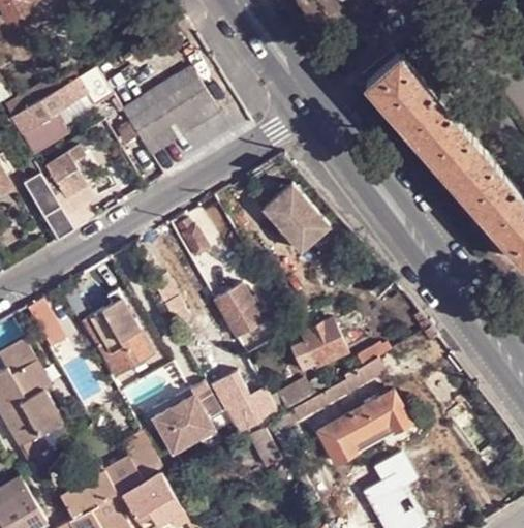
[(0,5),(8,21),(31,10),(29,4),(37,0),(0,0),(0,5)]
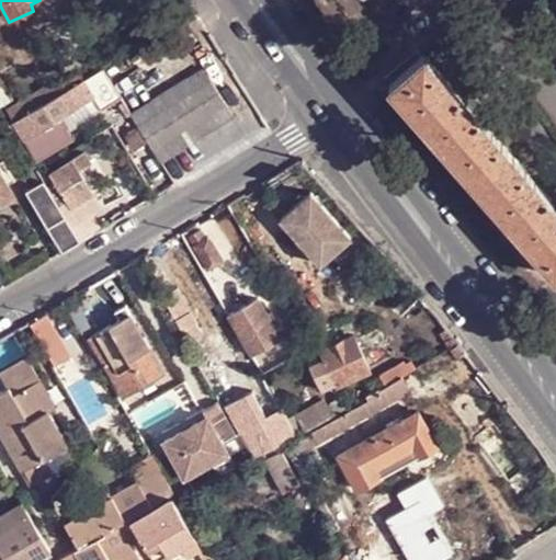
[(554,276),(555,273),(555,210),(422,55),(387,84),(554,276)]
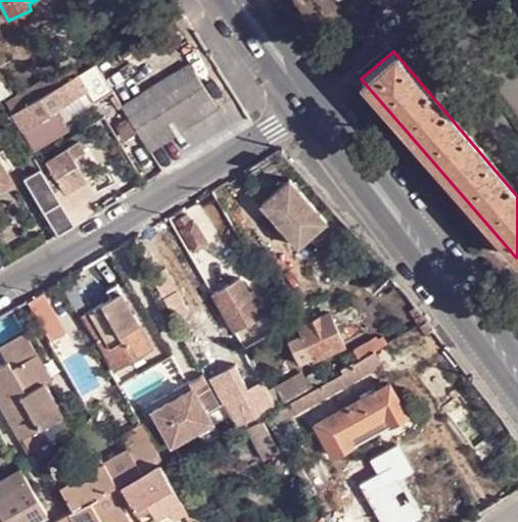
[(46,95),(13,114),(36,153),(41,150),(62,137),(71,131),(65,124),(111,92),(96,67),(46,95)]
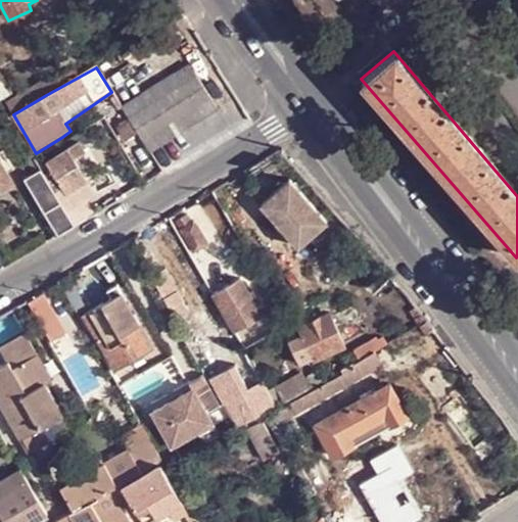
[(217,111),(190,67),(123,109),(149,153),(217,111)]
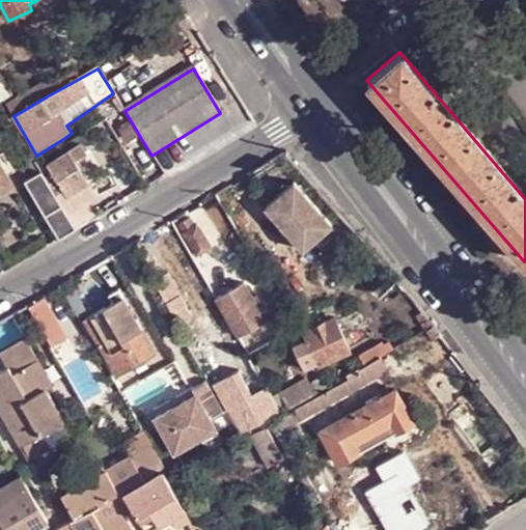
[(47,96),(42,87),(7,107),(14,116),(47,96)]
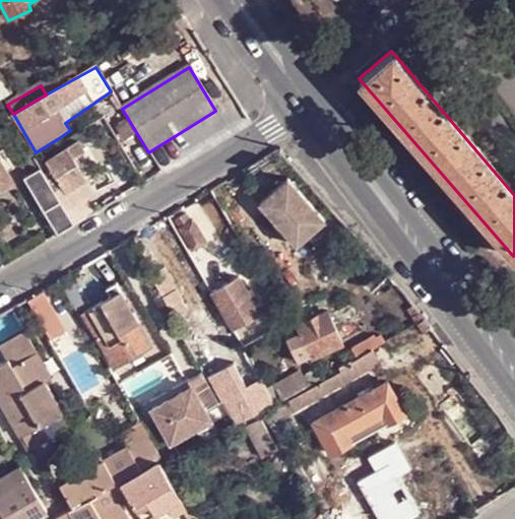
[(62,136),(41,149),(43,154),(63,141),(62,136)]
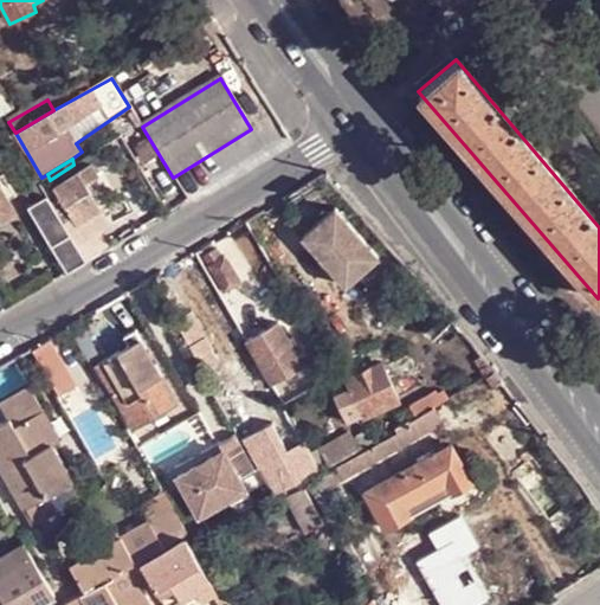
[(79,177),(73,165),(50,180),(56,190),(79,177)]
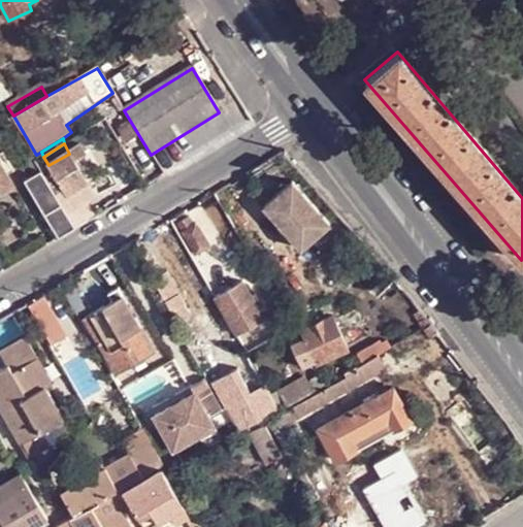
[(48,165),(66,196),(87,186),(89,185),(77,163),(89,158),(83,146),(69,154),(48,165)]
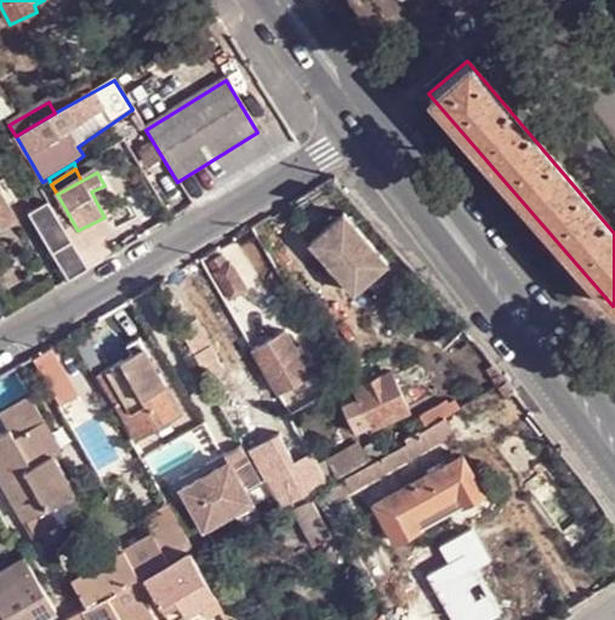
[(0,225),(12,217),(0,197),(0,225)]
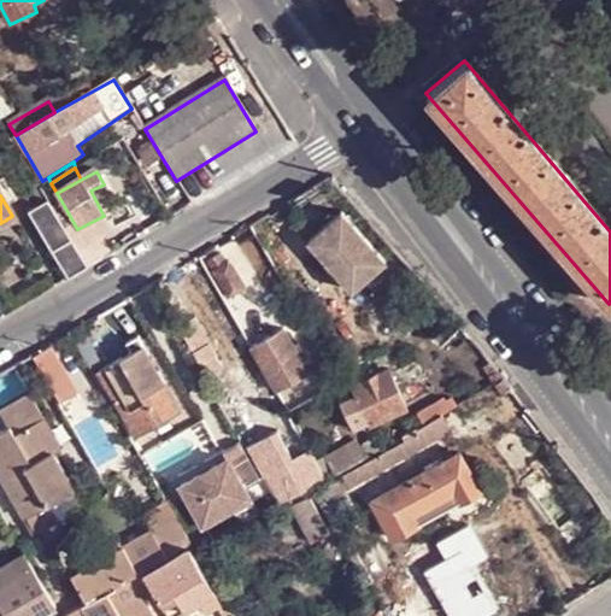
[(92,267),(46,195),(24,209),(68,280),(92,267)]
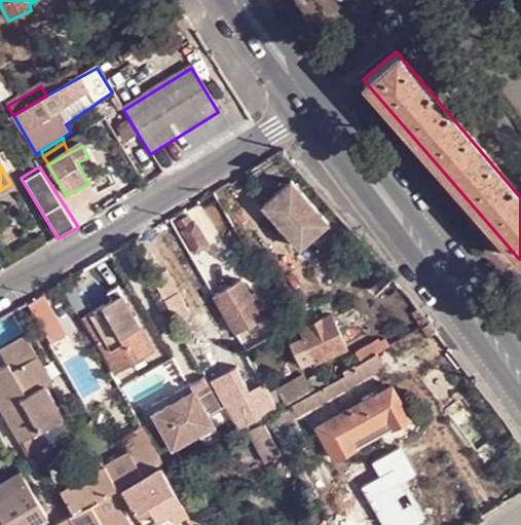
[(92,196),(86,185),(66,195),(73,207),(78,203),(86,199),(92,196)]
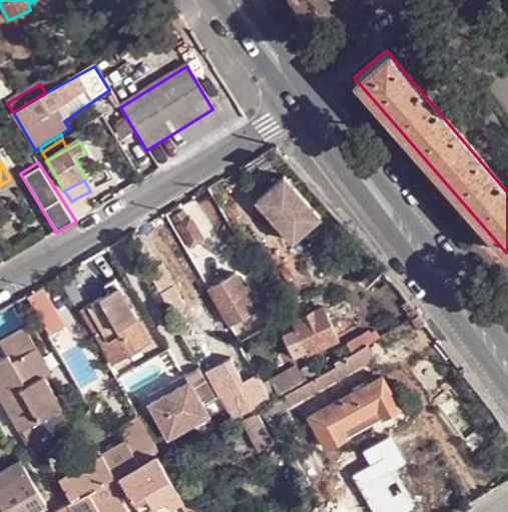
[(321,222),(284,180),(257,205),(293,246),(321,222)]
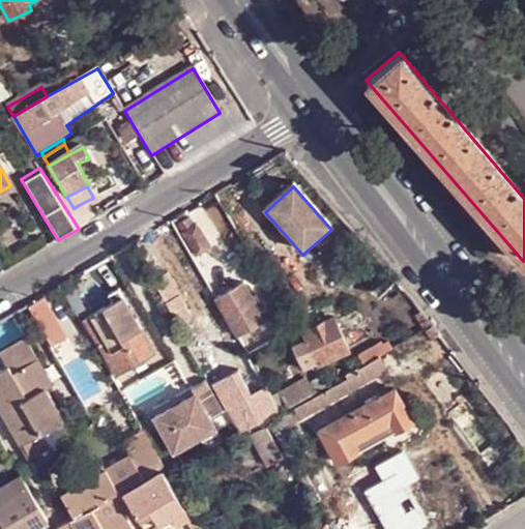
[(87,201),(79,205),(87,224),(95,217),(87,201)]
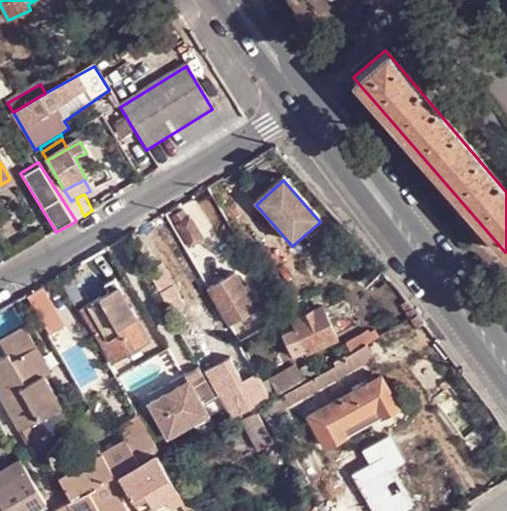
[(171,219),(176,227),(186,220),(182,213),(171,219)]
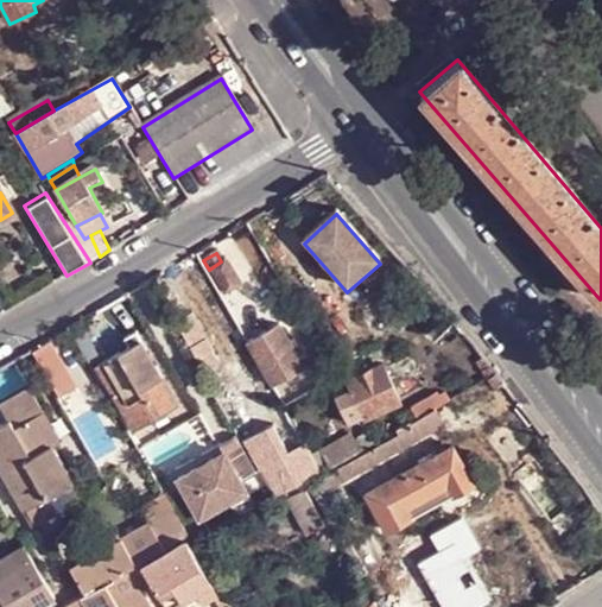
[(240,284),(225,259),(221,261),(209,270),(225,293),(240,284)]
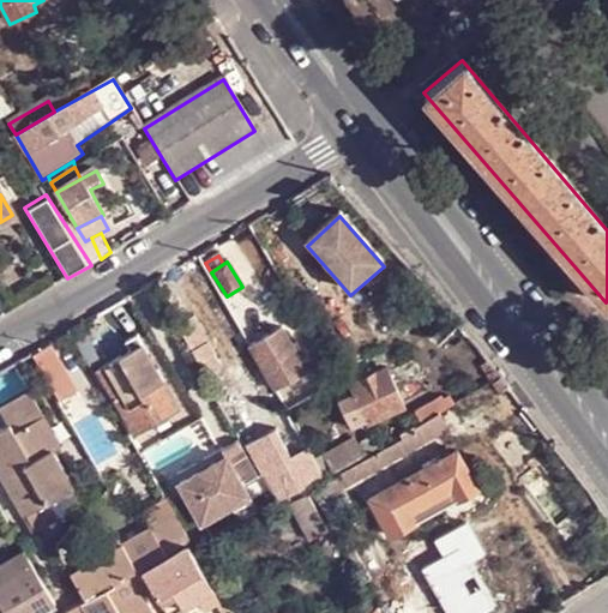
[(194,316),(174,326),(205,378),(226,367),(194,316)]
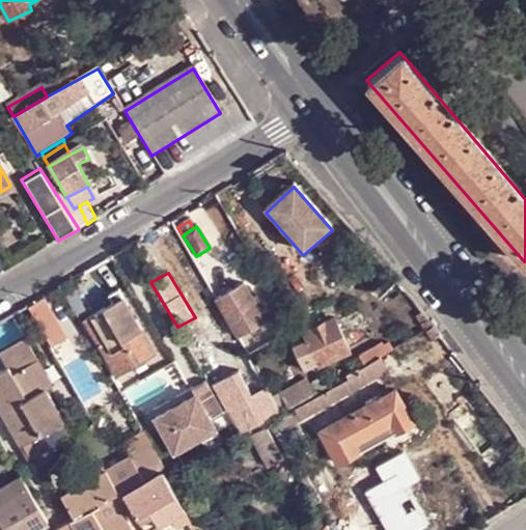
[(243,284),(217,299),(239,338),(265,323),(243,284)]
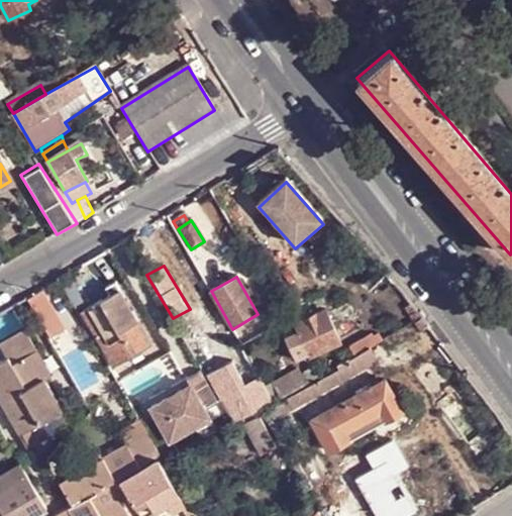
[(72,285),(63,291),(75,311),(84,305),(72,285)]
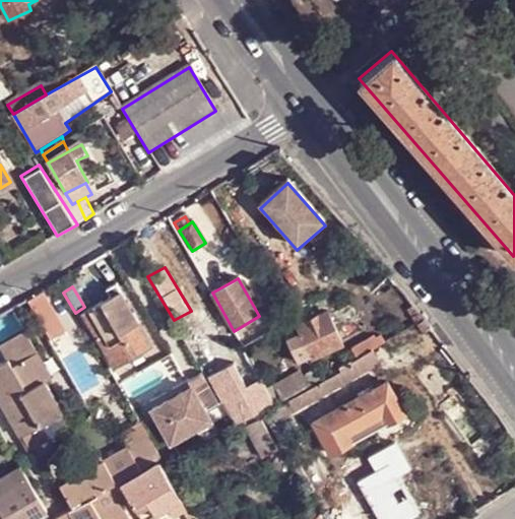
[(92,308),(80,316),(114,369),(150,347),(135,322),(131,324),(109,286),(103,290),(108,299),(92,308)]
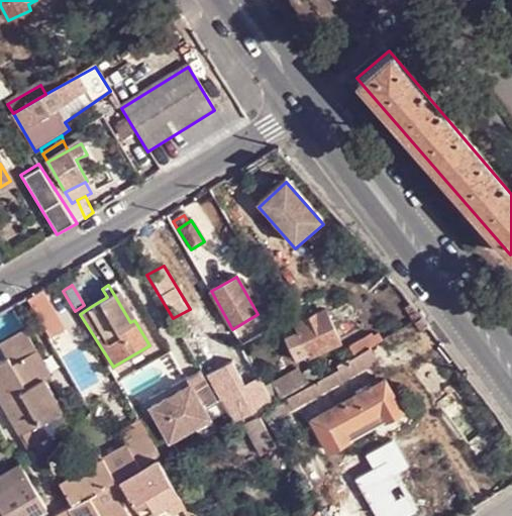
[(102,289),(87,297),(92,306),(107,297),(102,289)]
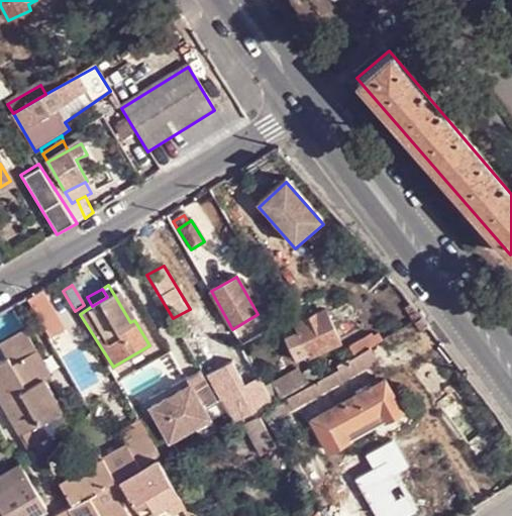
[(65,333),(40,293),(25,302),(48,342),(65,333)]
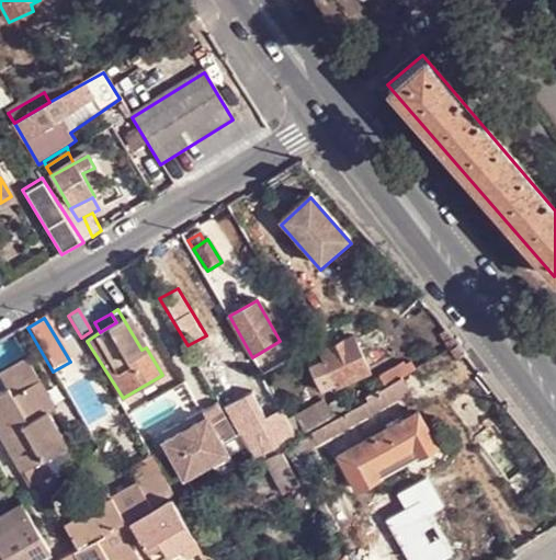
[(370,373),(353,339),(341,343),(340,342),(329,346),(330,349),(319,353),(321,363),(333,386),(336,387),(370,373)]
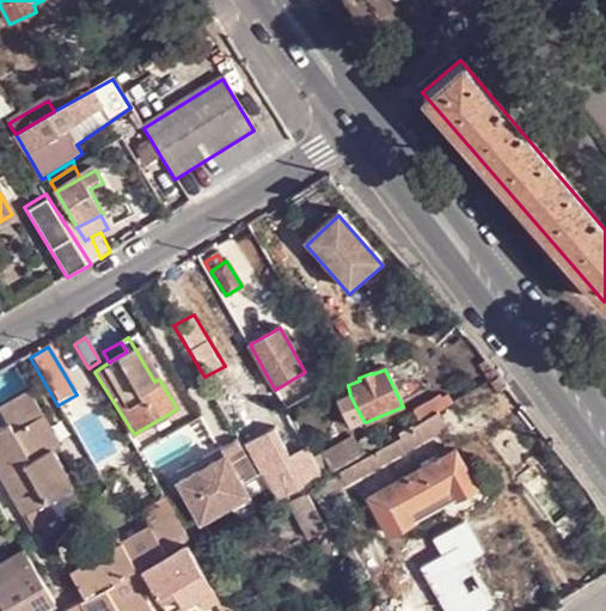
[(5,427),(0,429),(0,482),(23,518),(73,486),(50,451),(34,422),(40,416),(24,392),(0,408),(0,419),(5,427)]
